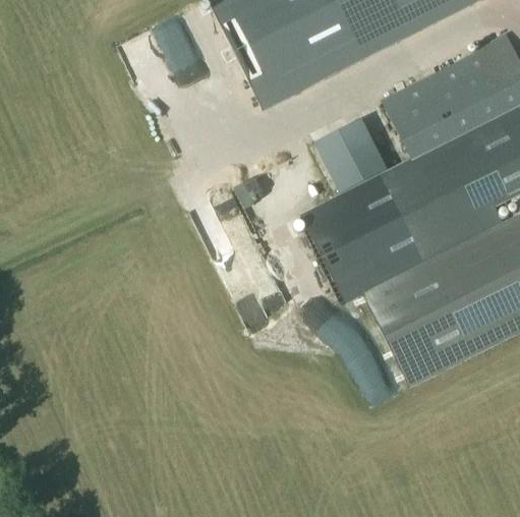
[(208,0),(234,52),(263,109),(342,68),(478,0),(208,0)]
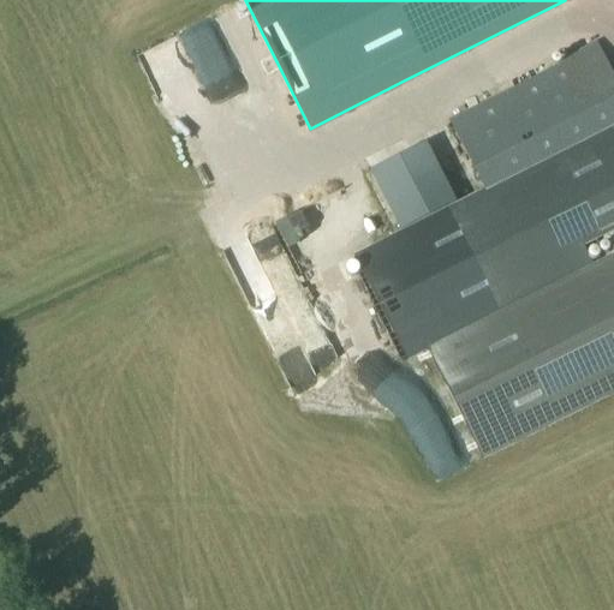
[(613,70),(598,39),(561,57),(564,61),(451,118),(486,186),(613,121),(613,70)]
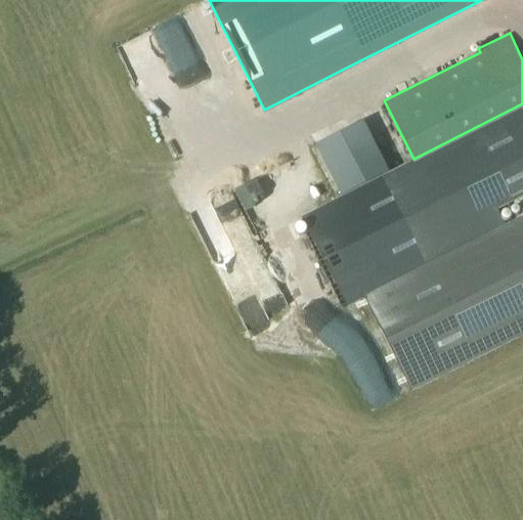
[(522,103),(413,159),(305,213),(350,302),(364,295),(506,223),(491,195),(522,179),(522,103)]
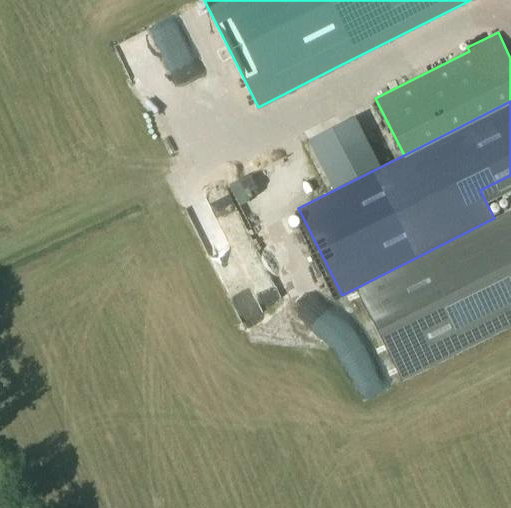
[(379,167),(354,117),(309,140),(330,181),(334,189),(379,167)]
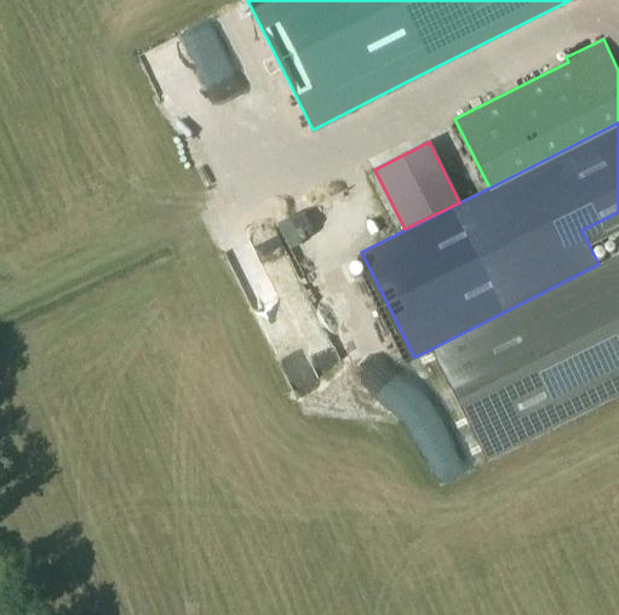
[(618,254),(599,264),(431,349),(488,460),(618,394),(618,254)]
